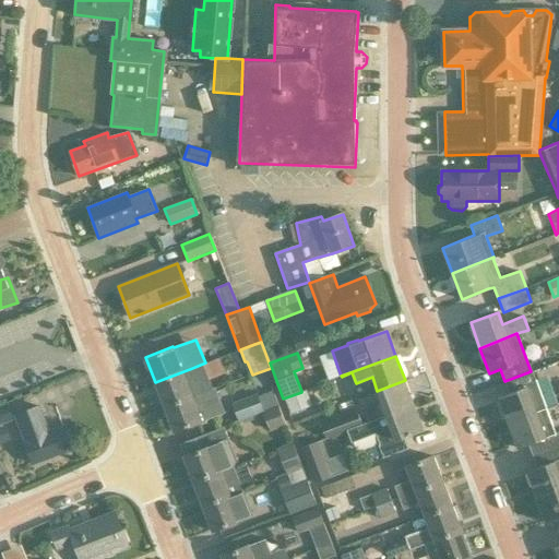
[(192,368),(155,382),(165,407),(192,396),(213,389),(209,380),(225,373),(219,358),(205,363),(192,368)]
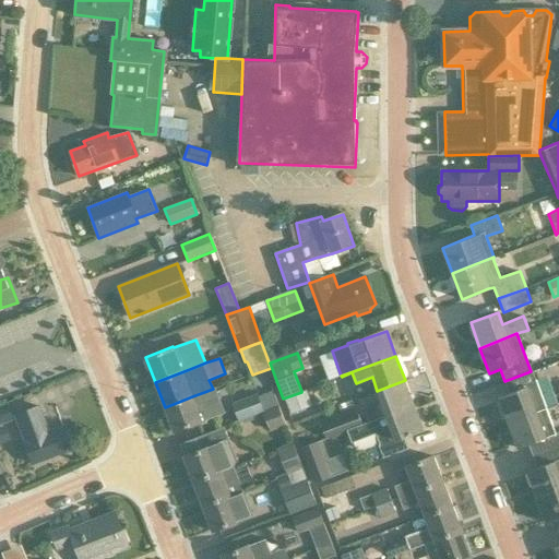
[(532,370),(531,371),(504,381),(509,393),(499,397),(509,423),(546,408),(532,370)]
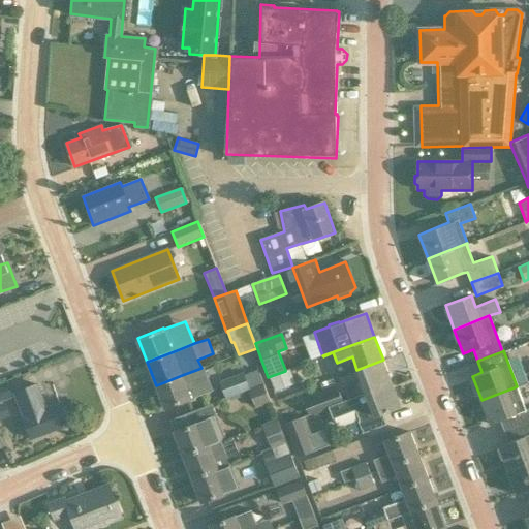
[(383,360),(356,370),(361,380),(345,386),(350,399),(392,383),(383,360)]
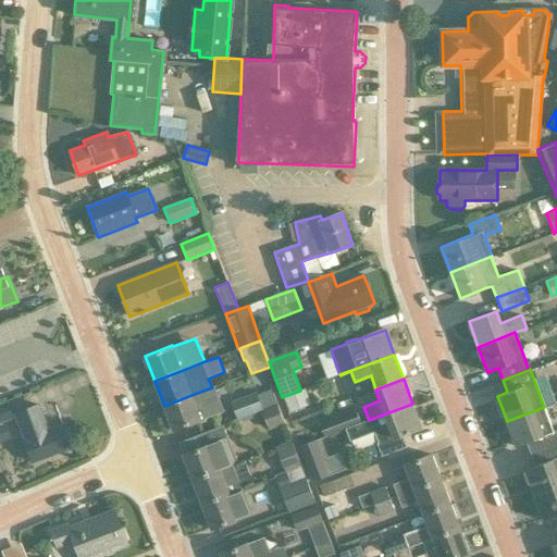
[(169,428),(173,430),(174,433),(201,422),(201,421),(224,412),(214,386),(192,395),(164,406),(162,410),(169,428)]
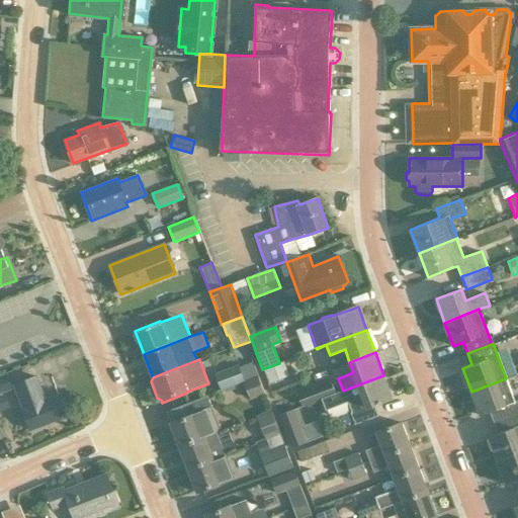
[(284,362),(264,370),(269,384),(289,376),(284,362)]
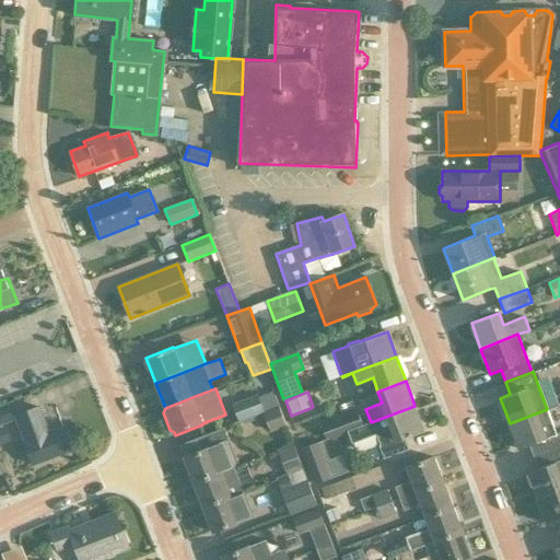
[(265,412),(279,407),(275,395),(260,400),(258,394),(232,404),(238,422),(265,412)]
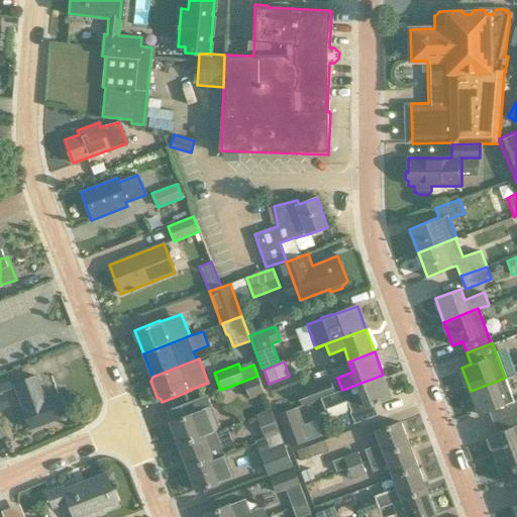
[(0,376),(0,393),(13,389),(7,373),(0,376)]
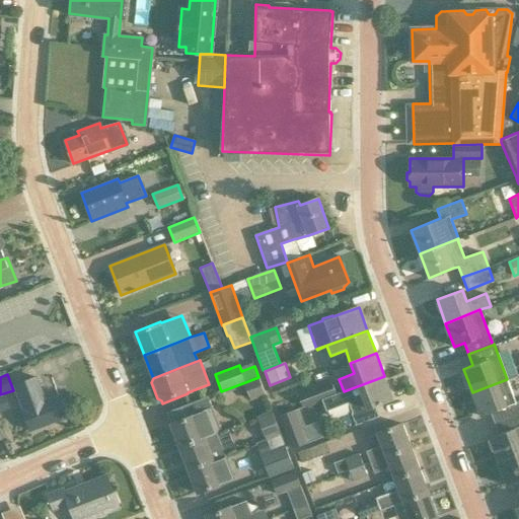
[(325,411),(325,412),(349,402),(353,415),(393,399),(384,376),(344,391),(337,394),(337,393),(321,399),(325,411)]
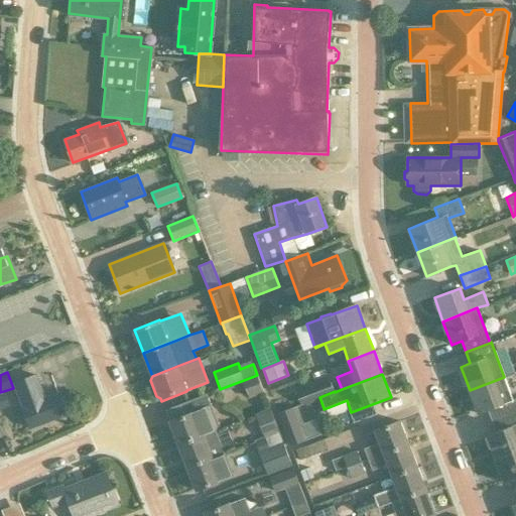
[(45,399),(36,375),(14,384),(23,407),(22,408),(30,428),(68,414),(59,393),(45,399)]
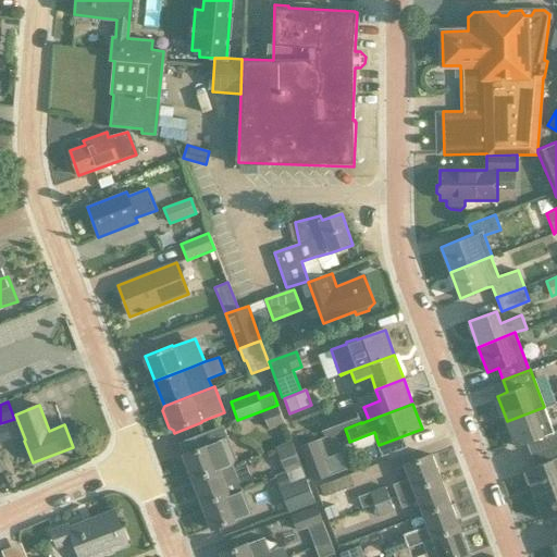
[(277,405),(263,410),(270,430),(285,424),(277,405)]
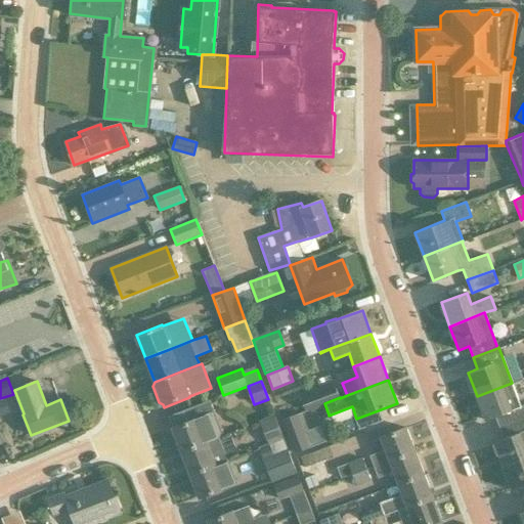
[(485,420),(495,417),(499,427),(523,418),(523,405),(521,407),(517,397),(512,383),(477,396),(485,420)]
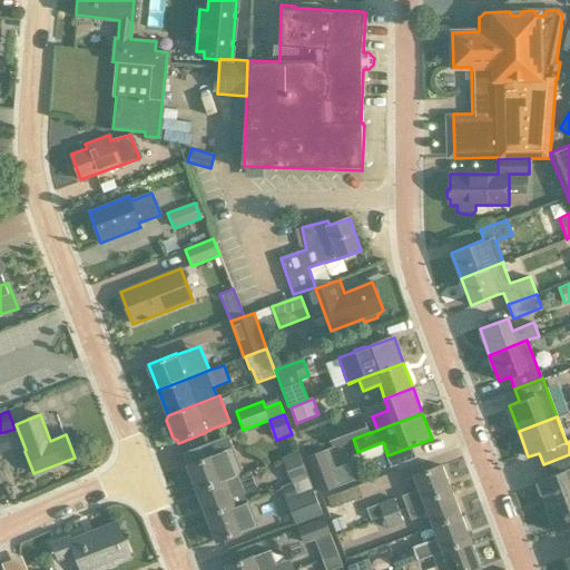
[(328,434),(333,445),(336,444),(353,439),(370,432),(364,420),(328,434)]
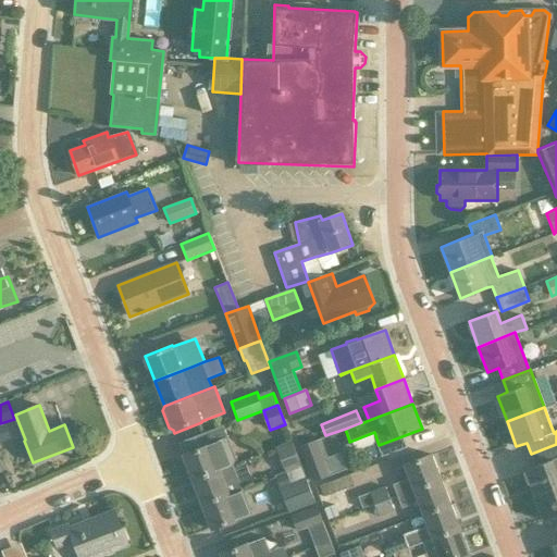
[(183,456),(193,481),(233,465),(235,463),(226,440),(229,440),(223,425),(194,437),(198,449),(183,456)]
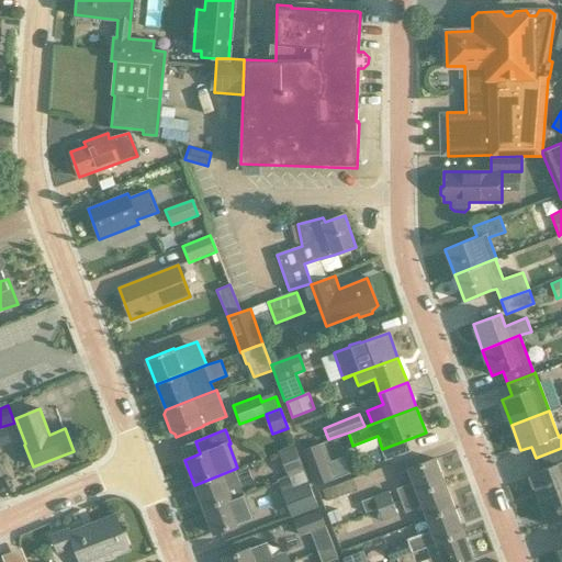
[(303,450),(316,485),(333,479),(319,444),(303,450)]
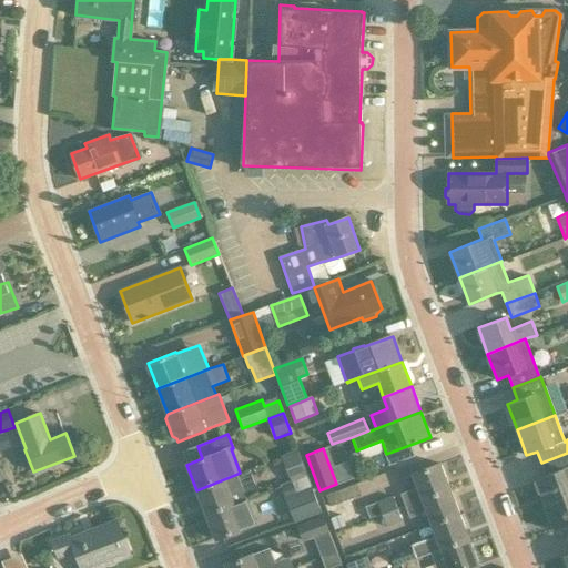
[(291,482),(307,476),(297,449),(281,456),(291,482)]
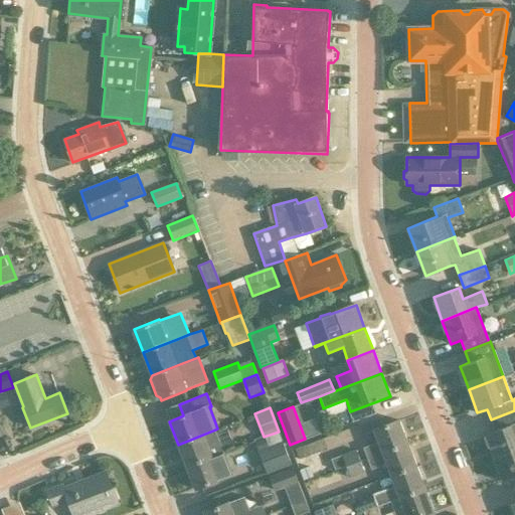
[(494,458),(514,450),(514,410),(491,419),(495,432),(486,435),(494,458)]
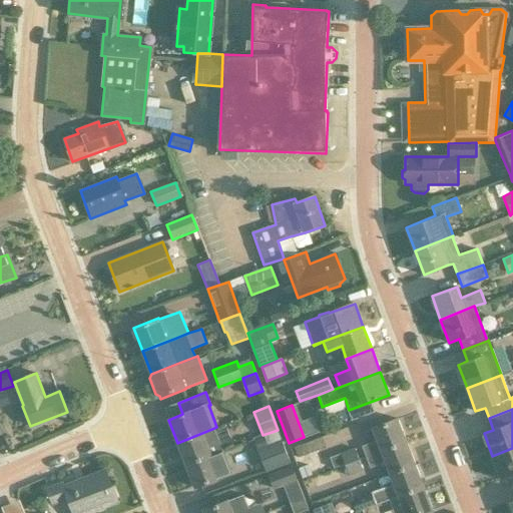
[(367,456),(407,441),(399,419),(373,429),(377,441),(363,446),(367,456)]
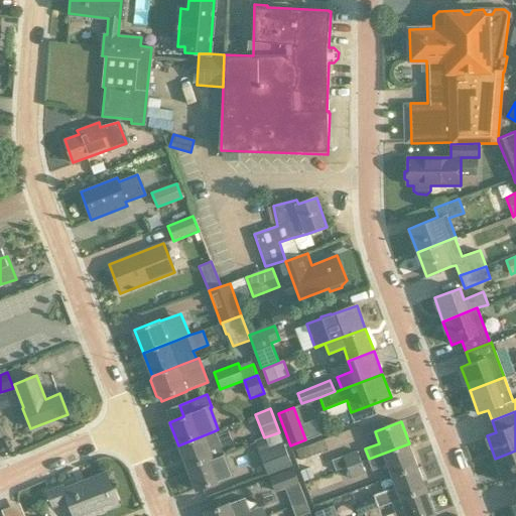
[(178,445),(186,468),(213,458),(224,454),(216,430),(178,445)]
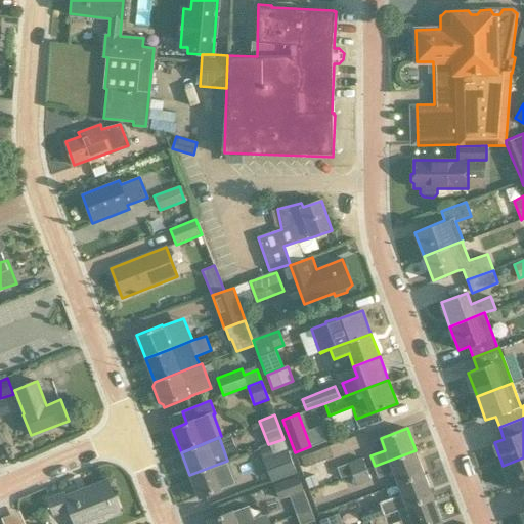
[(289,450),(284,439),(268,444),(269,445),(273,454),(263,459),(272,482),(297,473),(289,450)]
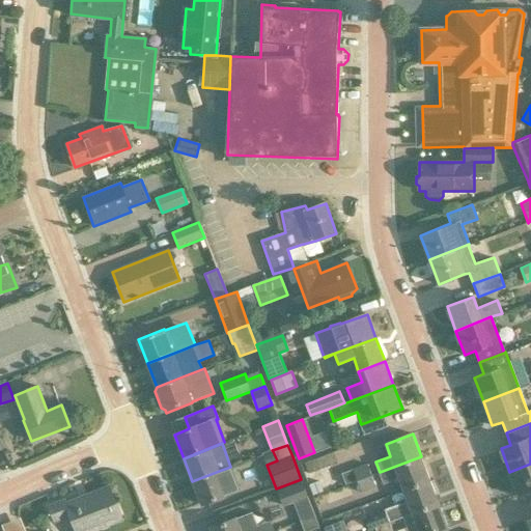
[(403,490),(430,479),(421,456),(380,472),(384,484),(399,478),(403,490)]
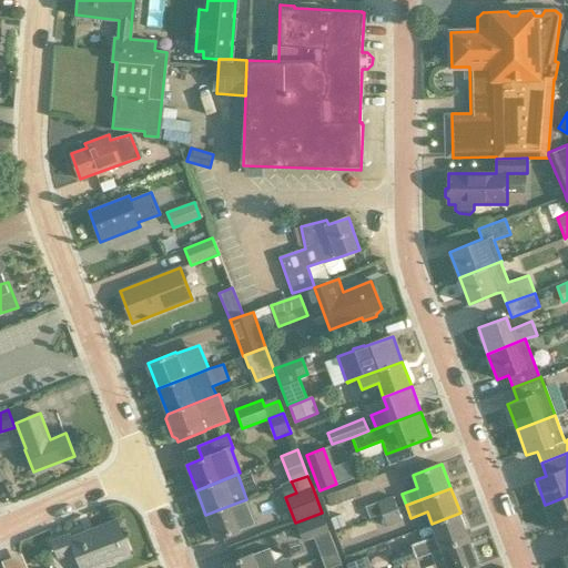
[(567,496),(545,505),(555,531),(567,526),(567,496)]
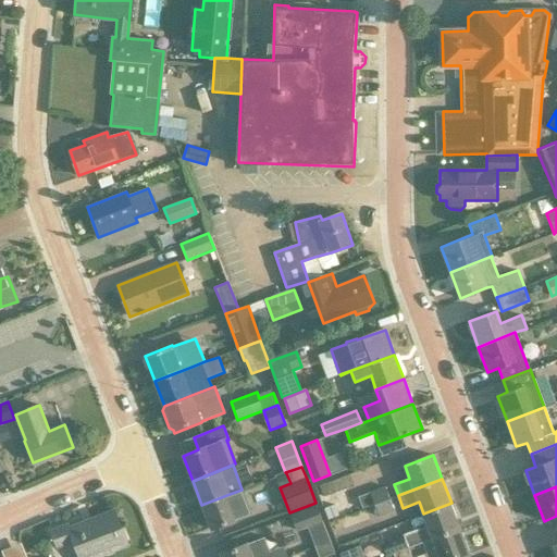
[(385,487),(370,493),(358,497),(362,508),(370,506),(390,498),(385,487)]
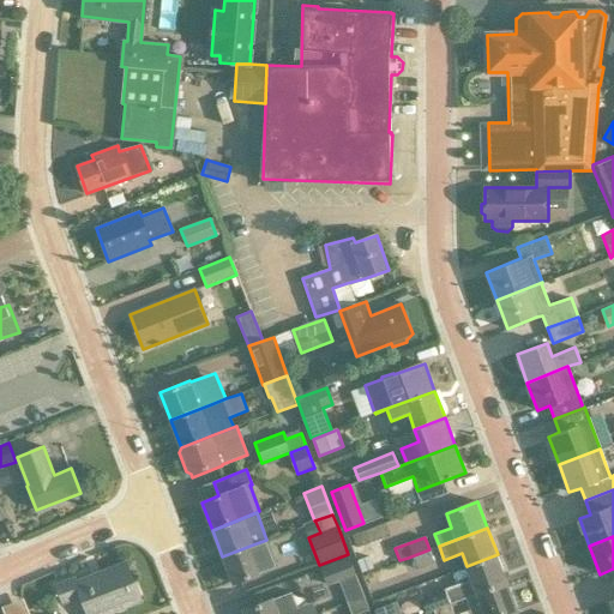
[(253,545),(222,557),(233,584),(264,572),(253,545)]
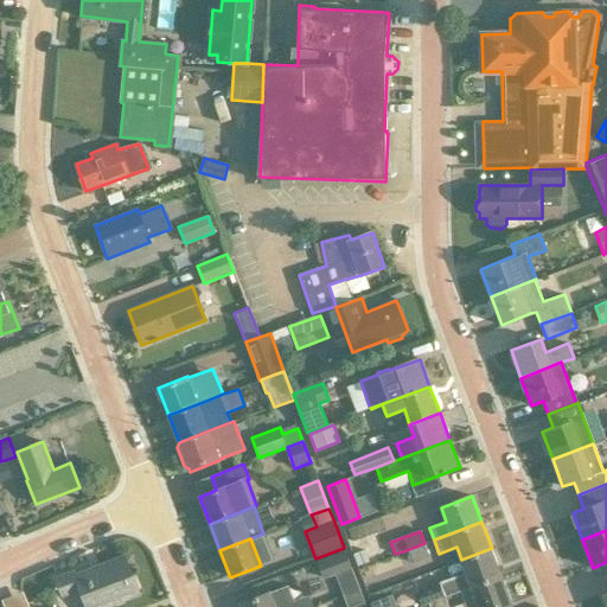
[(425,543),(408,549),(414,563),(430,557),(425,543)]
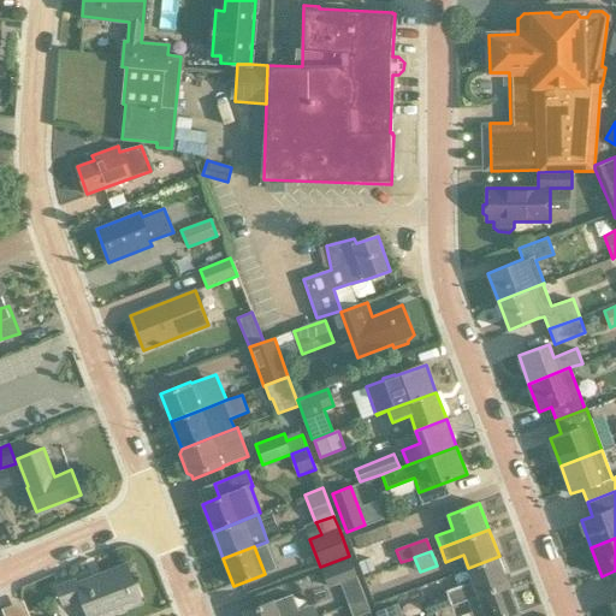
[(446,592),(430,599),(424,602),(428,614),(434,611),(436,612),(465,600),(467,599),(510,584),(499,556),(468,568),(474,582),(446,592)]
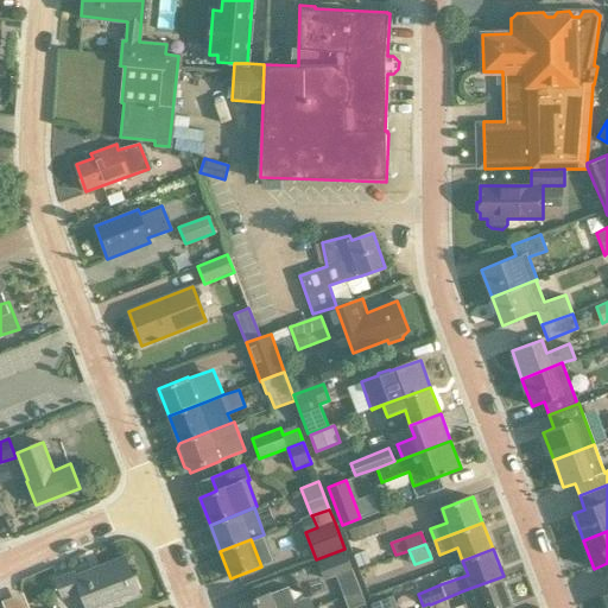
[(369,563),(366,551),(354,555),(359,567),(369,563)]
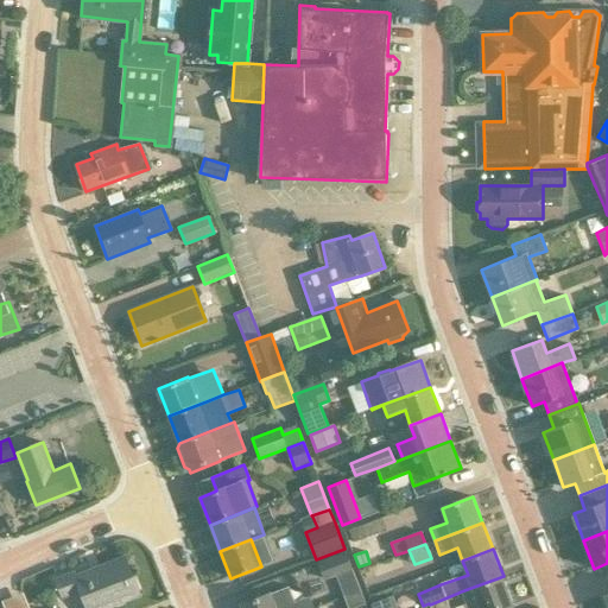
[(336,576),(343,596),(360,590),(353,570),(347,552),(317,563),(324,581),(336,576)]
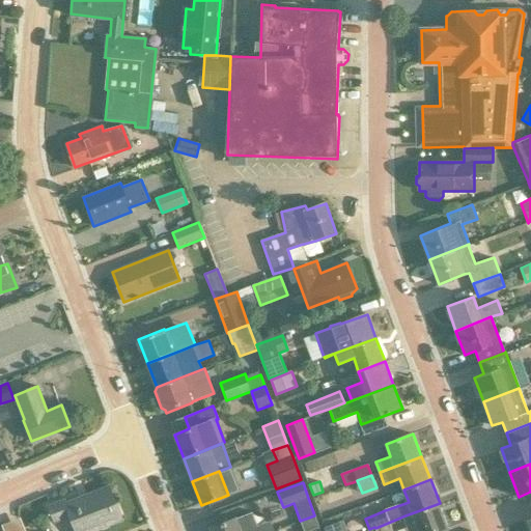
[(75,530),(91,530),(121,520),(109,486),(65,503),(64,500),(49,506),(55,522),(70,516),(75,530)]
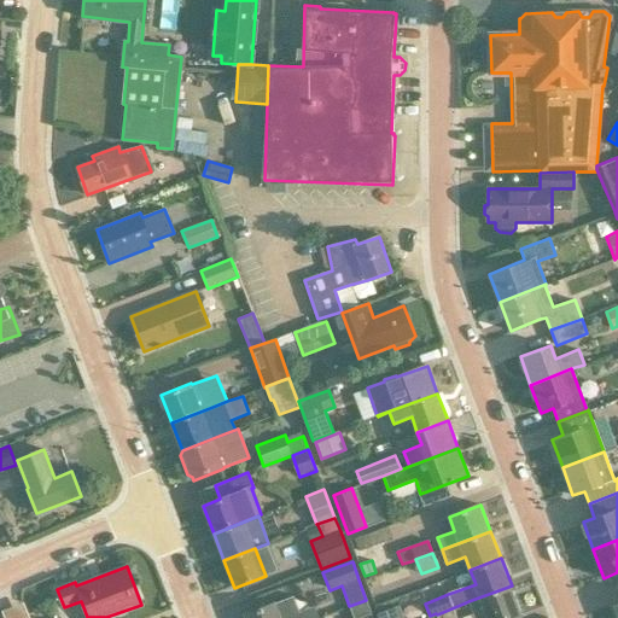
[(512,586),(468,601),(474,617),(511,617),(522,614),(512,586)]
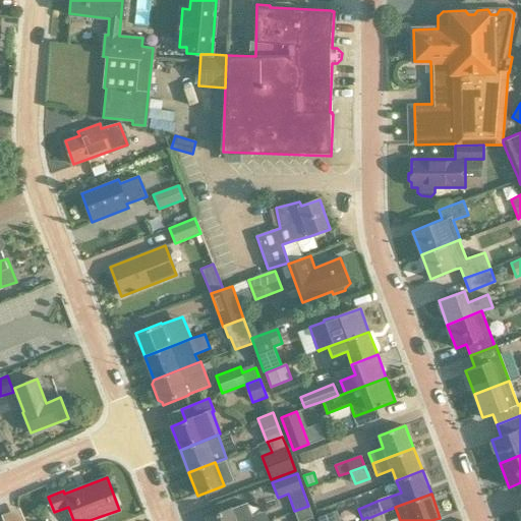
[(308,506),(294,511),(298,520),(304,520),(313,518),(308,506)]
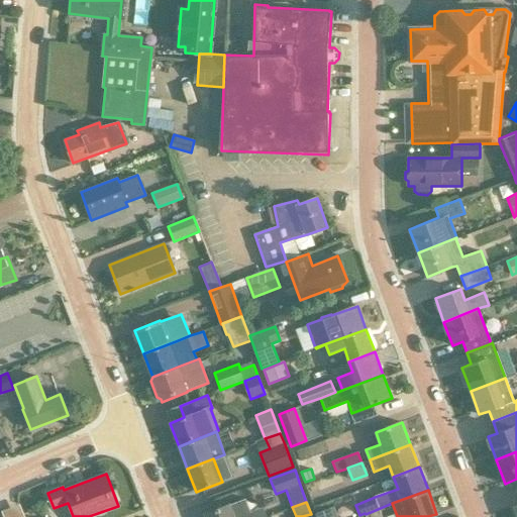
[(390,504),(366,514),(366,516),(382,516),(380,509),(390,504)]
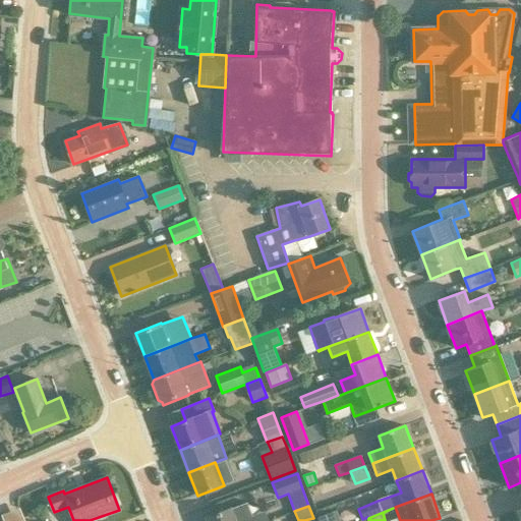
[(207,518),(207,520),(247,520),(247,519),(242,520),(236,520),(232,509),(207,518)]
